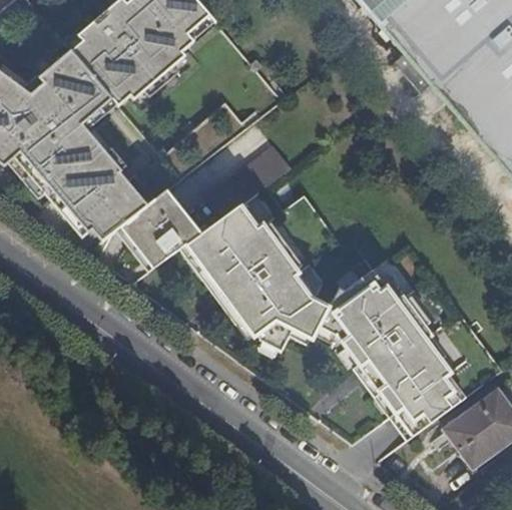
[(82,40),(71,48),(38,76),(43,82),(30,92),(0,71),(0,159),(6,164),(10,161),(16,156),(46,191),(67,217),(73,211),(90,231),(94,227),(104,239),(119,227),(156,198),(136,175),(129,182),(121,172),(123,170),(82,123),(113,97),(120,105),(132,95),(135,99),(146,90),(176,64),(186,55),(183,51),(195,41),(194,39),(189,33),(211,14),(198,0),(129,0),(128,1),(127,0),(117,0),(77,34),(82,40)]
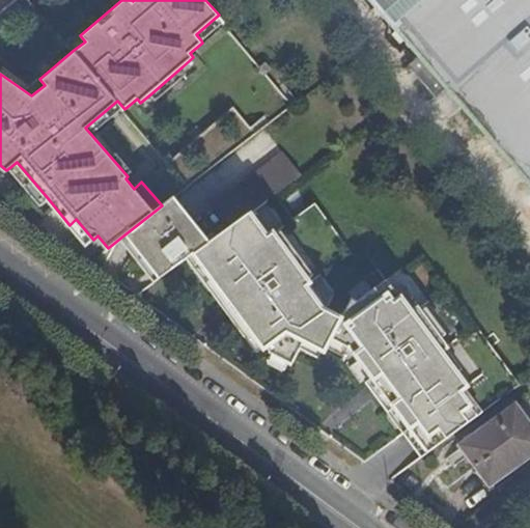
[(374,0),(421,55),(411,64),(437,95),(449,86),(529,181),(529,0),(374,0)]
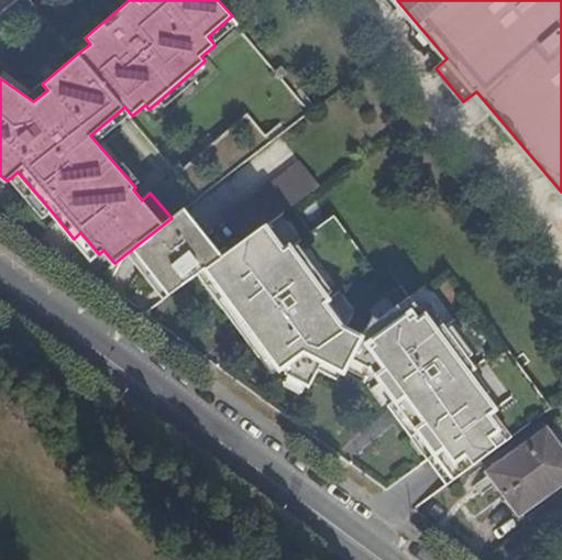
[(208,36),(213,43),(238,22),(232,15),(208,36)]
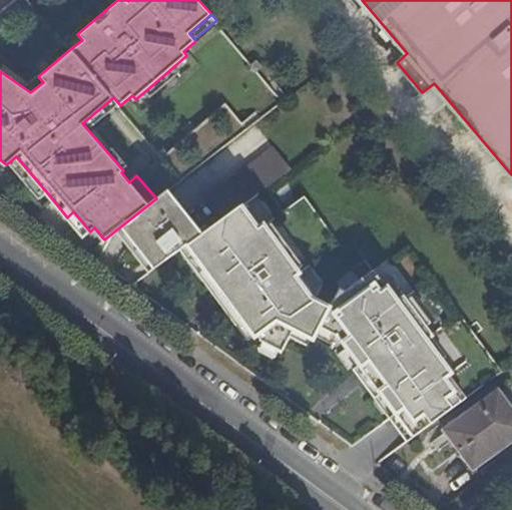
[(82,40),(77,34),(66,43),(71,48),(82,40)]
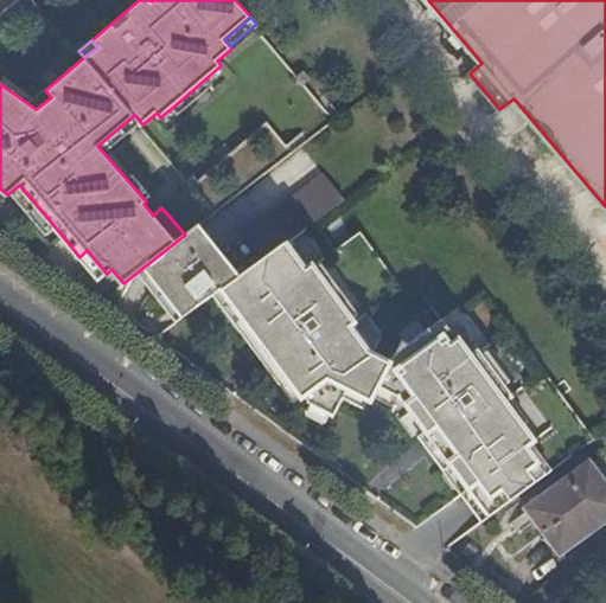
[(215,83),(209,76),(173,107),(179,114),(215,83)]
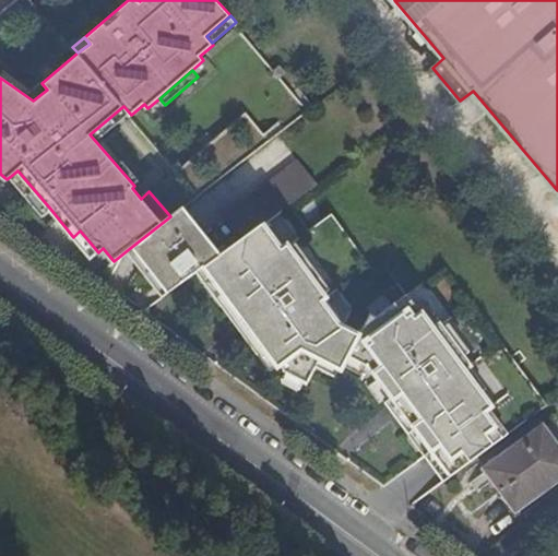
[(226,213),(244,236),(289,202),(317,181),(299,158),(226,213)]
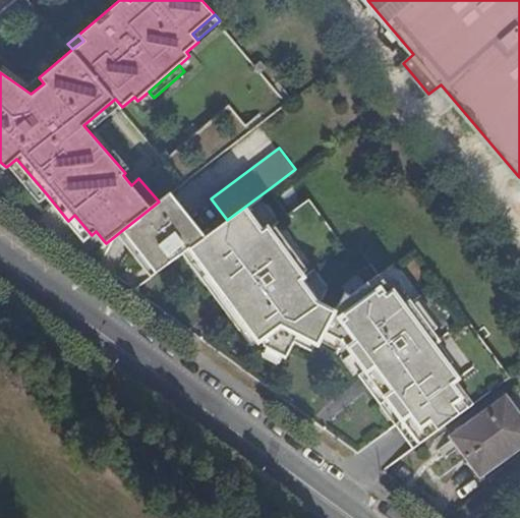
[(47,194),(16,159),(10,164),(41,199),(47,194)]
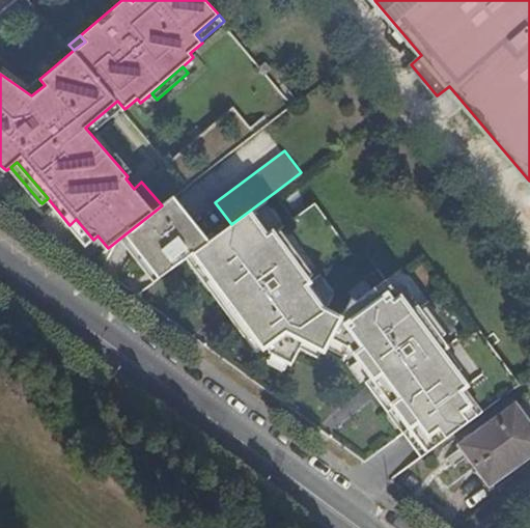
[(518,386),(424,250),(388,278),(366,250),(357,256),(315,200),(294,216),(275,192),(231,224),(194,251),(223,290),(228,286),(244,309),(240,312),(266,348),(268,345),(277,358),(276,359),(297,374),(308,360),(313,354),(329,365),(331,367),(334,362),(340,355),(355,366),(356,365),(372,384),(378,380),(396,400),(391,406),(429,450),(518,386)]
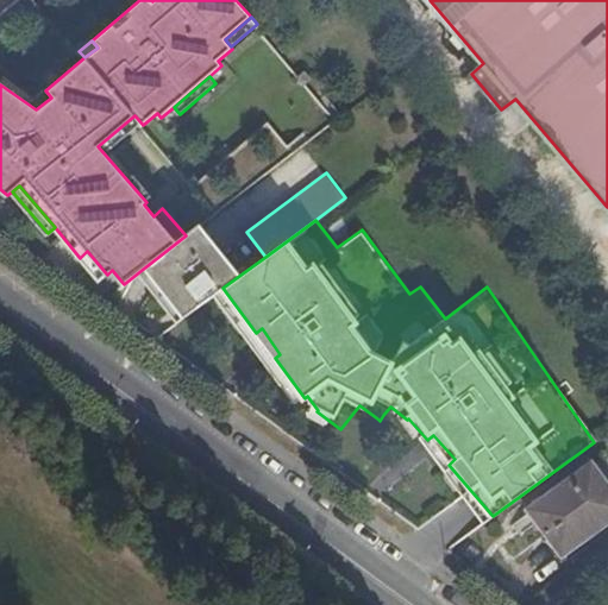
[(186,235),(142,270),(180,317),(237,275),(200,225),(186,235)]
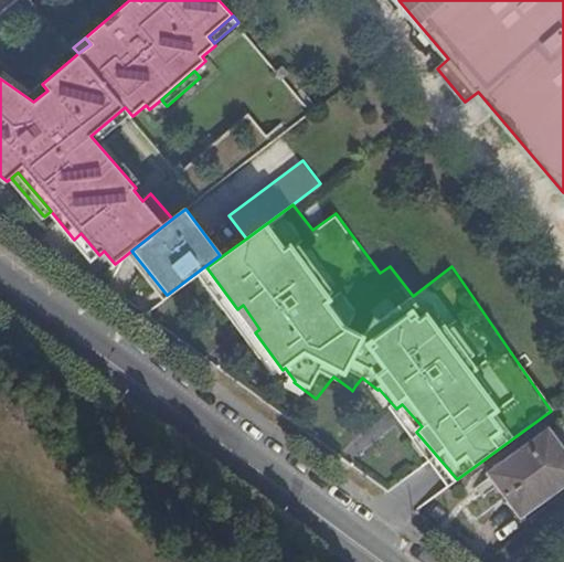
[(81,233),(74,240),(92,261),(99,255),(81,233)]
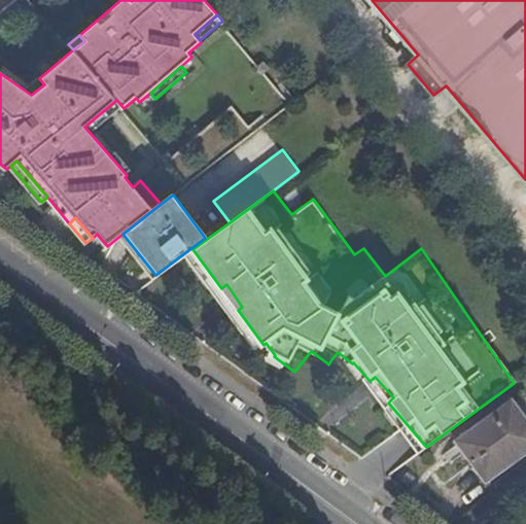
[(226,284),(221,288),(238,310),(242,307),(226,284)]
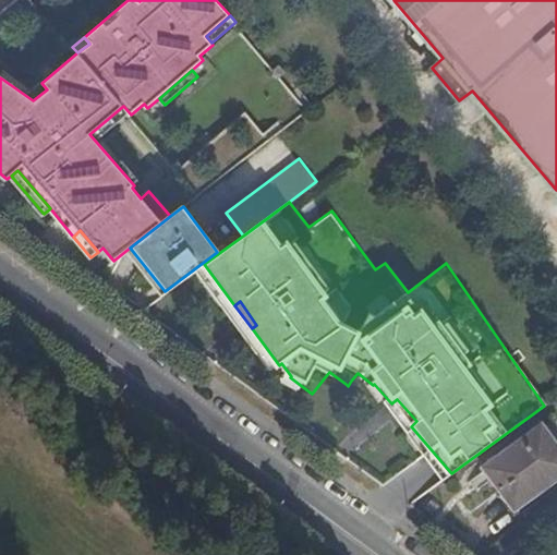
[(324,378),(340,390),(346,384),(329,372),(324,378)]
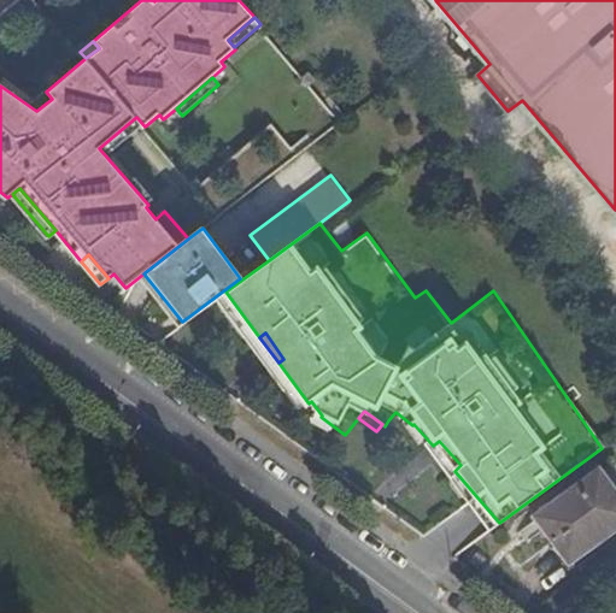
[(388,420),(406,434),(412,425),(396,412),(388,420)]
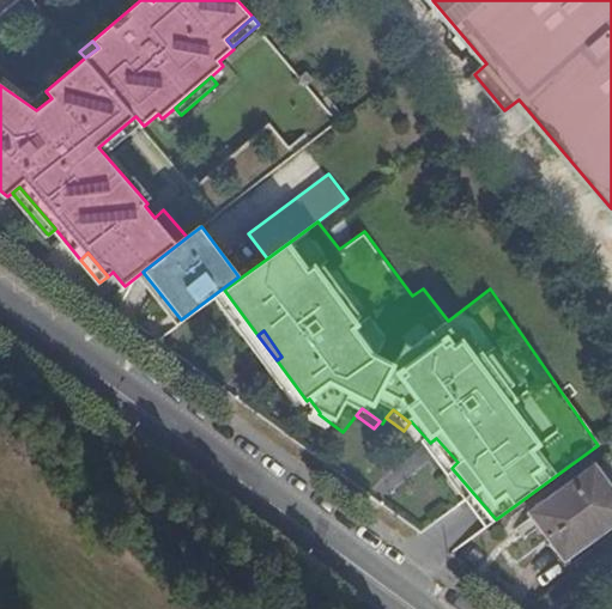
[(430,443),(452,468),(458,462),(436,438),(430,443)]
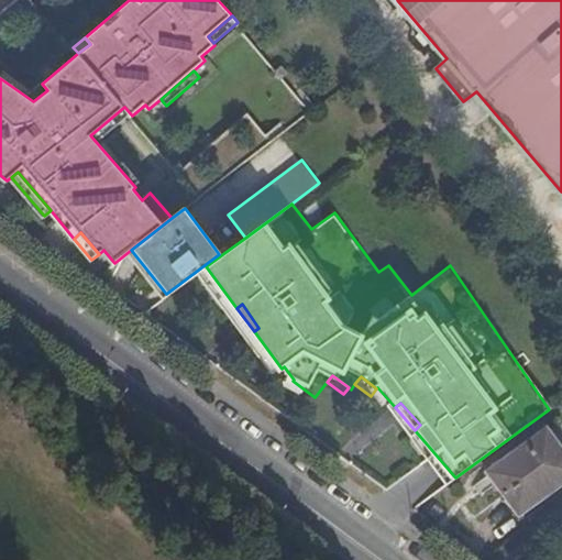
[(561,443),(550,427),(488,470),(489,473),(493,471),(508,493),(511,492),(524,511),(561,483),(561,443)]
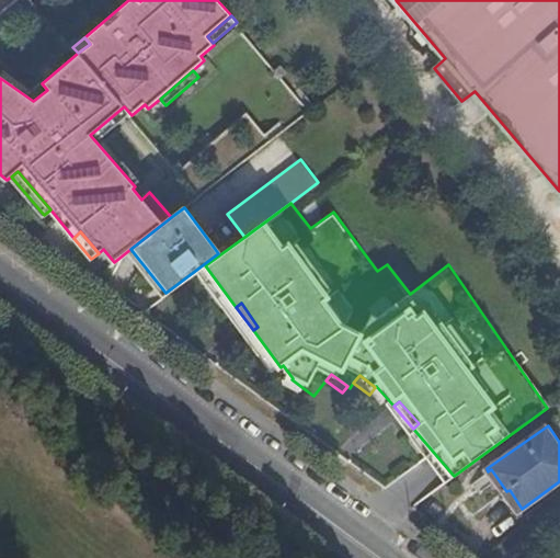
[(510,490),(506,491),(503,493),(520,515),(524,512),(522,509),(510,490)]
